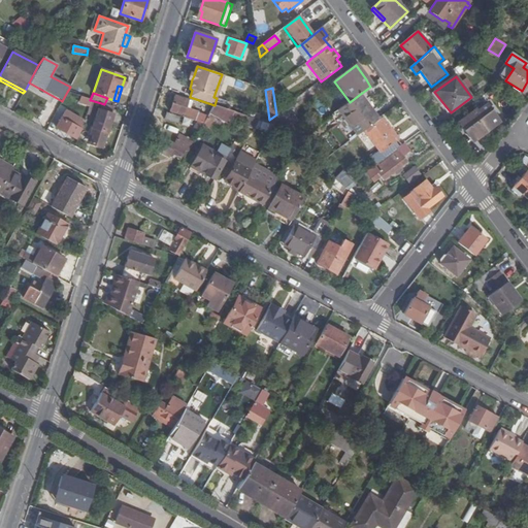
[(350,102),(338,110),(357,136),(377,121),(359,95),(350,102)]
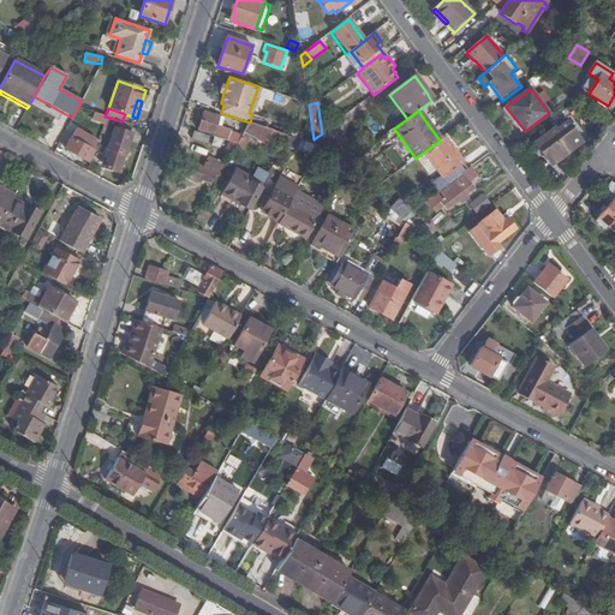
[(214,136),(213,137),(233,143),(236,144),(238,144),(240,137),(232,133),(232,132),(220,129),(224,119),(204,112),(198,131),(214,136)]
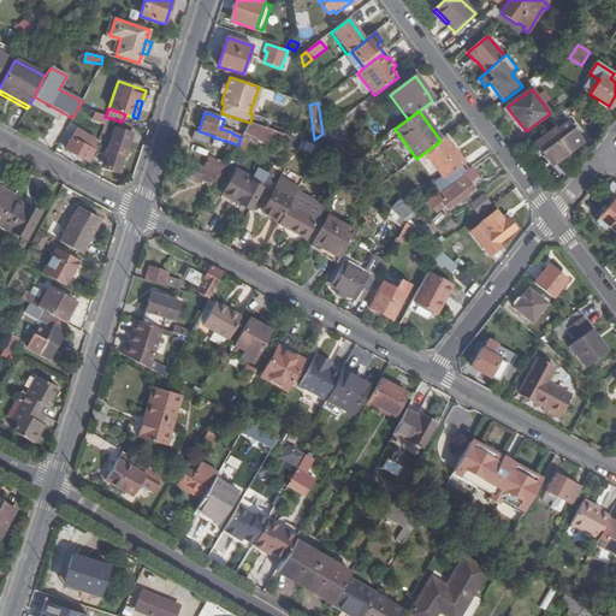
[(118,120),(111,138),(128,143),(134,125),(122,122),(118,120)]
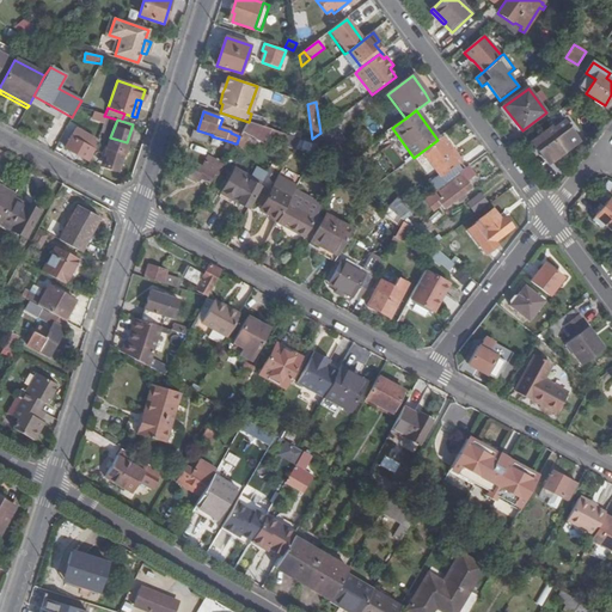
[(548,165),(568,150),(567,147),(577,139),(562,120),(531,144),(548,165)]
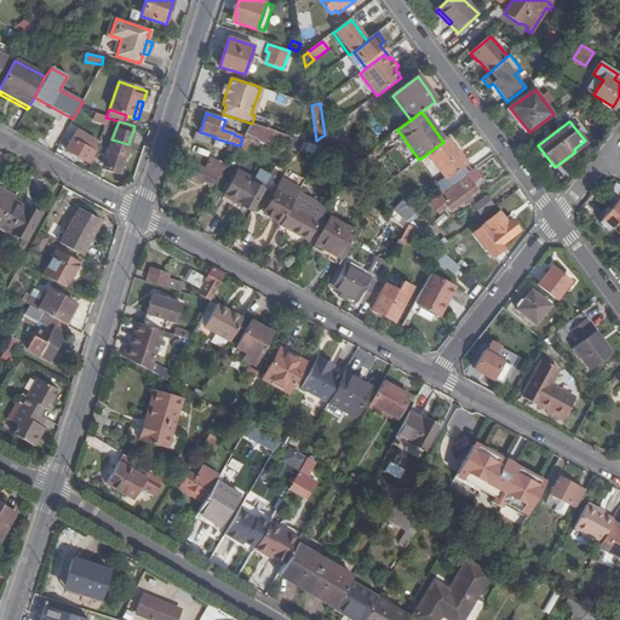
[(252,124),(240,145),(236,150),(244,154),(253,137),(268,145),(271,139),(288,147),(292,138),(252,124)]
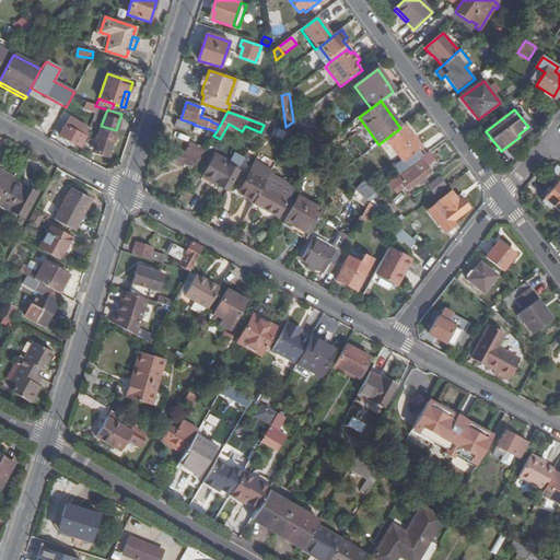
[(286,127),(287,131),(291,136),(307,149),(311,152),(326,141),(302,115),(293,121),(286,127)]
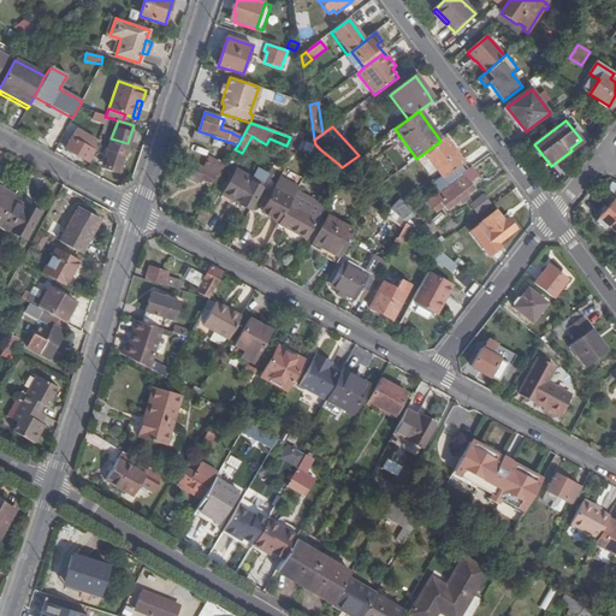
[(63,148),(88,161),(93,150),(82,144),(87,136),(73,129),(69,137),(63,148)]
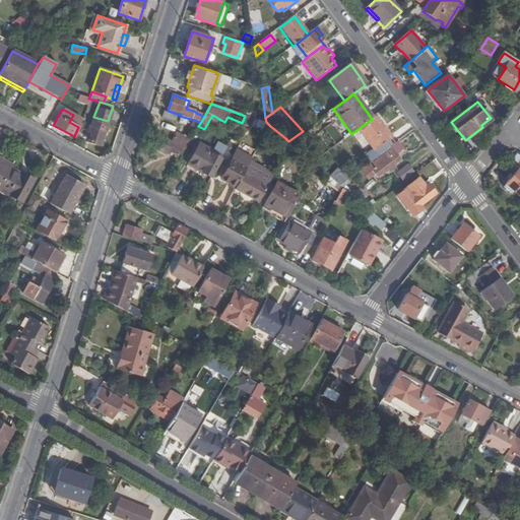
[(176,115),(165,111),(163,118),(174,122),(176,115)]
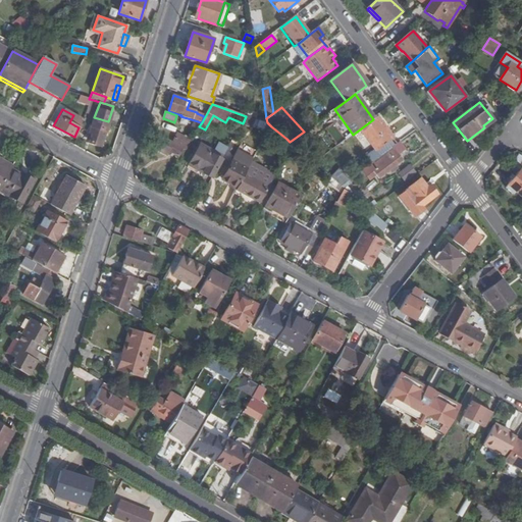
[(256,119),(246,116),(243,123),(242,124),(252,129),(256,119)]
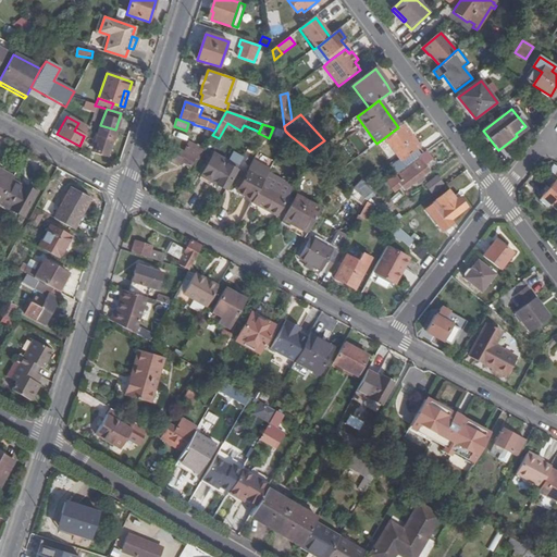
[(107,156),(115,130),(100,125),(95,141),(98,143),(95,151),(107,156)]
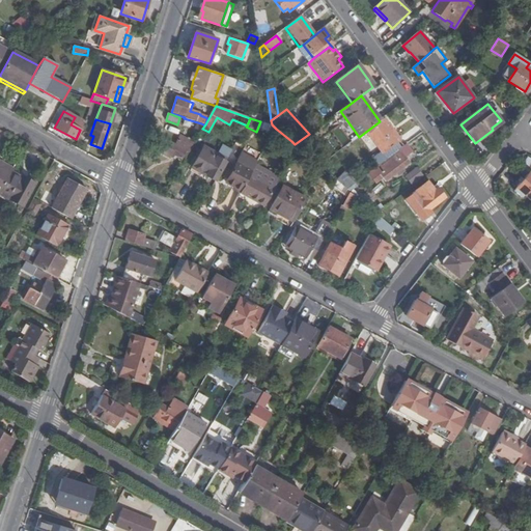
[(374,168),(381,164),(403,146),(399,142),(400,141),(384,119),(366,133),(383,155),(370,163),(374,168)]
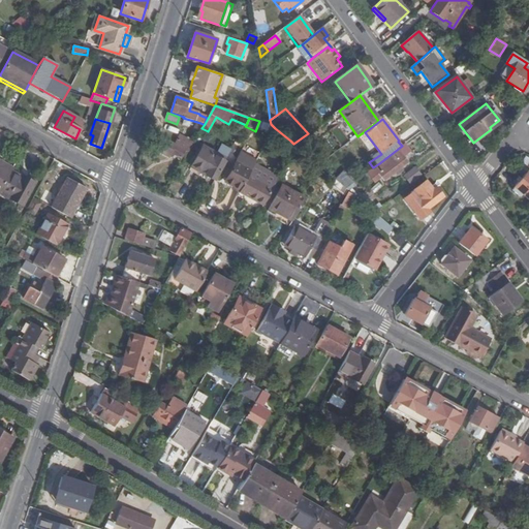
[(490,127),(491,129),(500,122),(499,120),(490,127)]
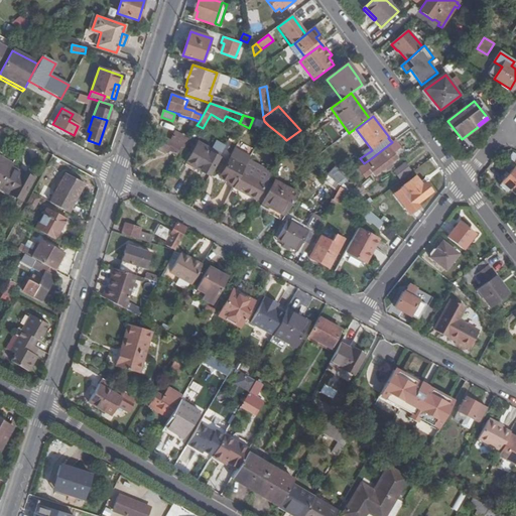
[(180,147),(183,149),(187,143),(183,140),(184,137),(176,133),(170,142),(157,134),(151,144),(168,153),(169,151),(175,155),(180,147)]
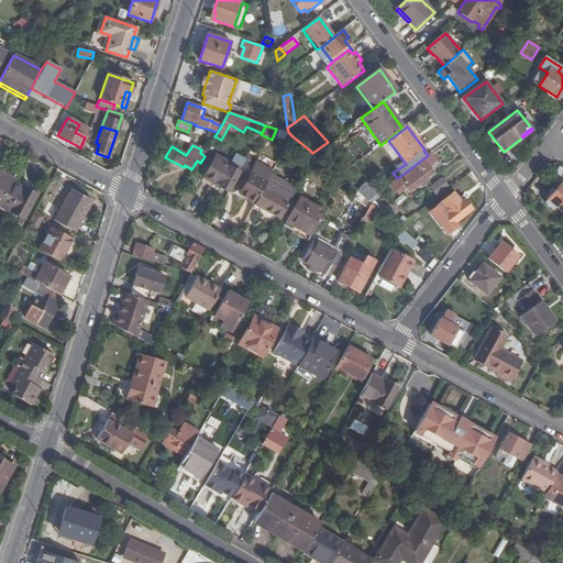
[(312,153),(309,150),(301,164),(308,168),(316,155),(312,153)]
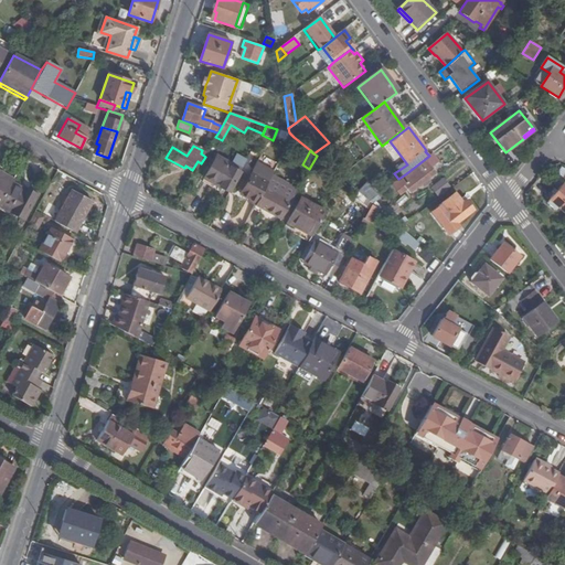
[(220,188),(230,193),(243,170),(233,164),(217,157),(205,179),(215,185),(219,180),(222,182),(220,188)]
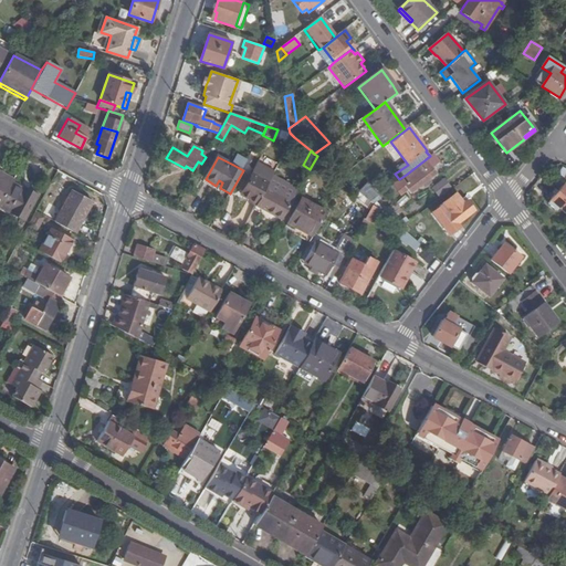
[(237,157),(233,165),(243,170),(247,163),(237,157)]
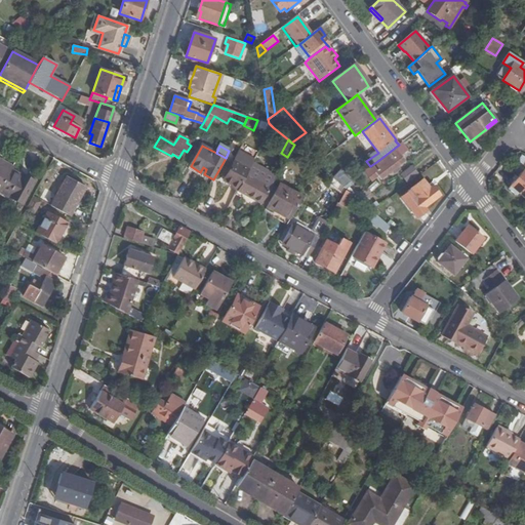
[(370,166),(365,170),(372,182),(379,175),(381,178),(404,161),(396,150),(378,163),(376,162),(370,166)]
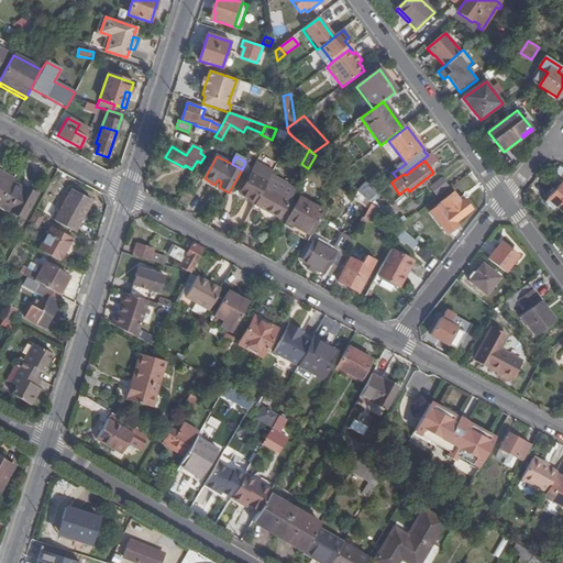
[(240,194),(247,199),(256,203),(267,183),(271,176),(273,173),(256,163),(249,176),(246,175),(240,186),(243,188),(241,191),(240,194)]
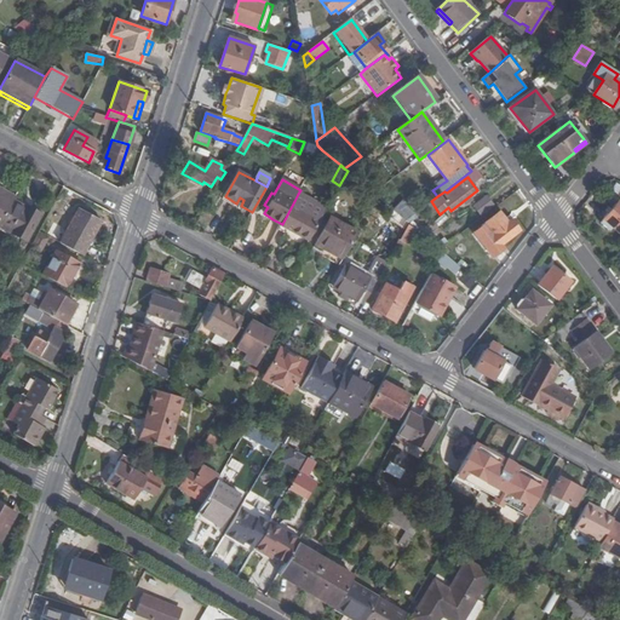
[(0,223),(15,197),(0,189),(0,223)]
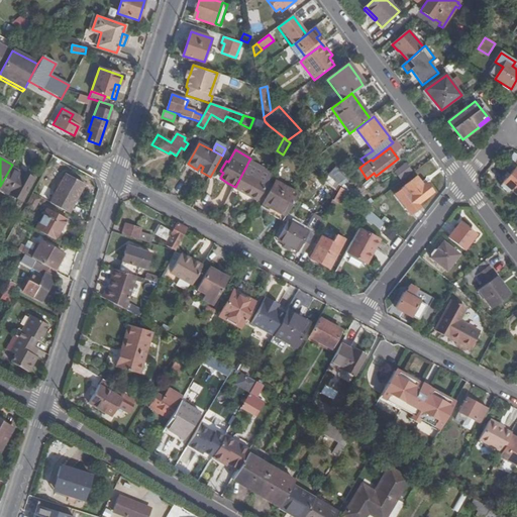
[(248,176),(267,186),(273,174),(248,162),(245,168),(250,171),(248,176)]
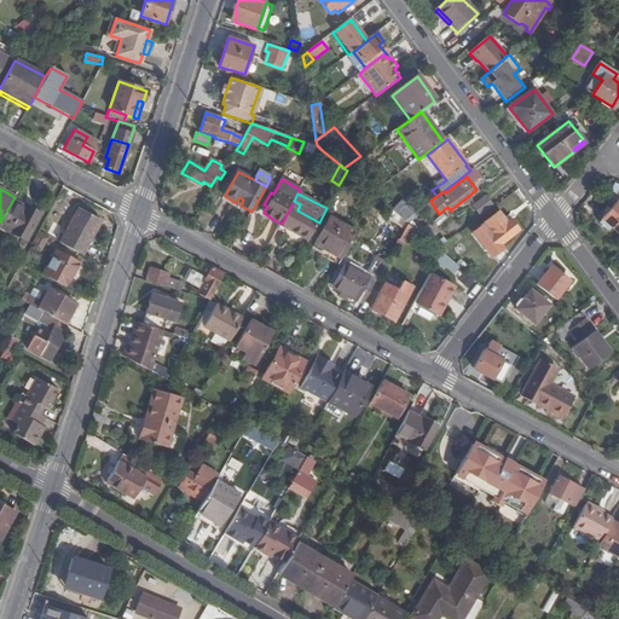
[(30,206),(15,197),(0,223),(0,226),(25,239),(40,213),(30,208),(30,206)]
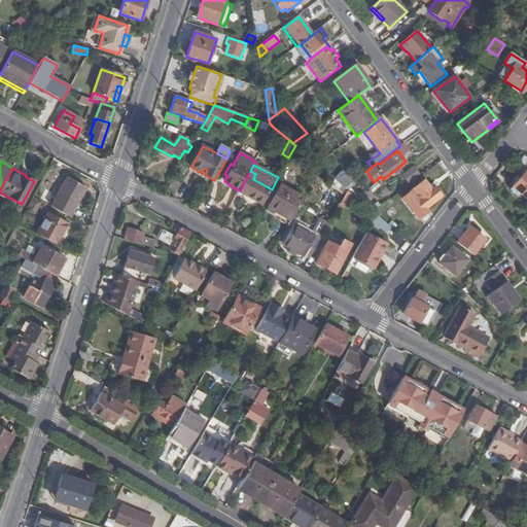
[(417,176),(411,169),(400,178),(407,185),(417,176)]
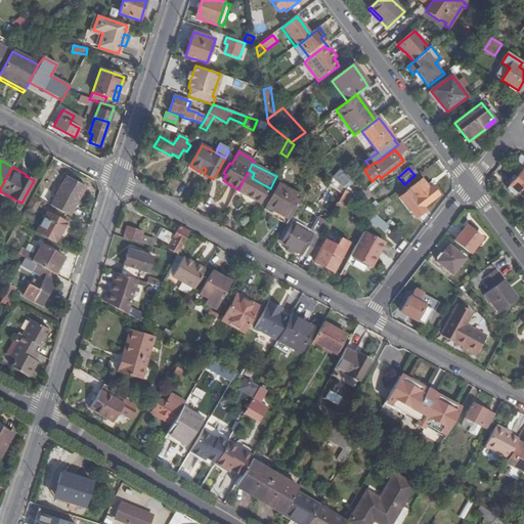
[(237,191),(261,205),(270,188),(252,178),(254,173),(249,170),(238,189),(237,191)]
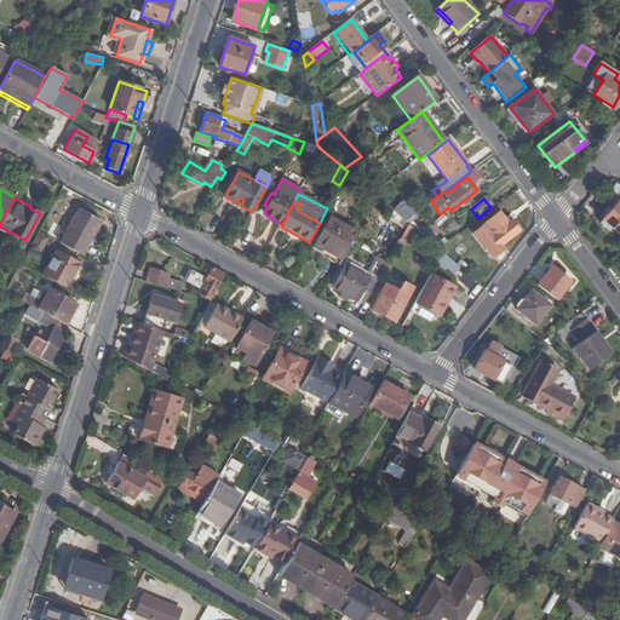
[(619,233),(619,202),(604,219),(619,233)]
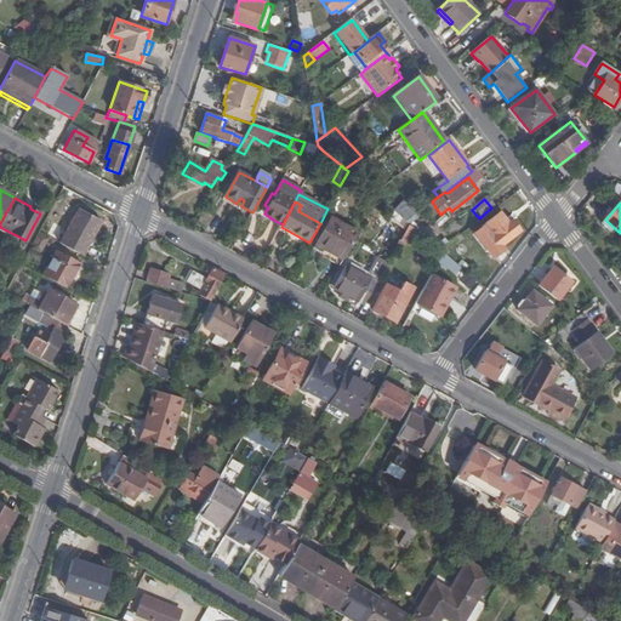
[(60,244),(81,256),(91,240),(87,239),(98,220),(79,209),(60,244)]
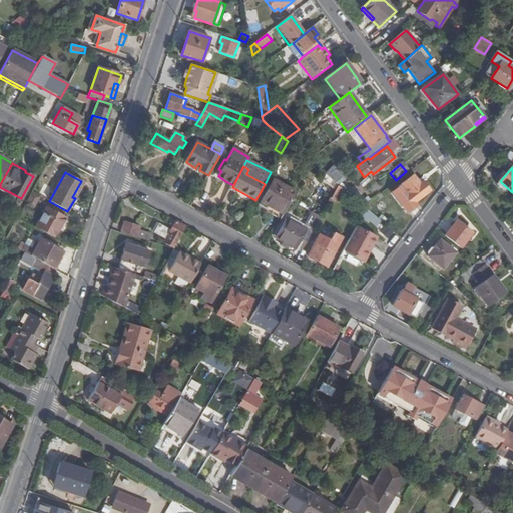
[(414,202),(429,191),(422,181),(419,184),(413,176),(400,185),(401,186),(393,193),(407,211),(416,204),(414,202)]
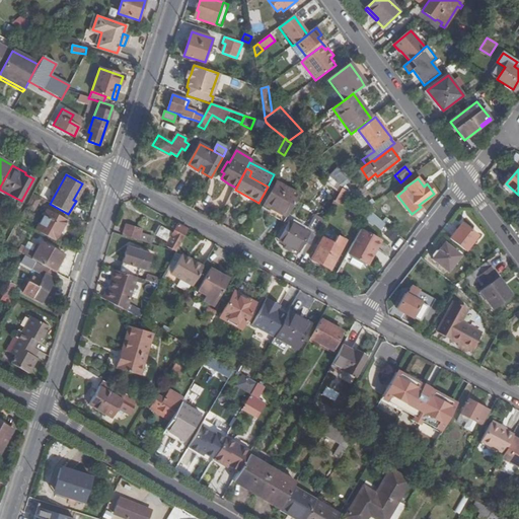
[(73,200),(76,201),(76,202),(85,186),(82,183),(73,200)]
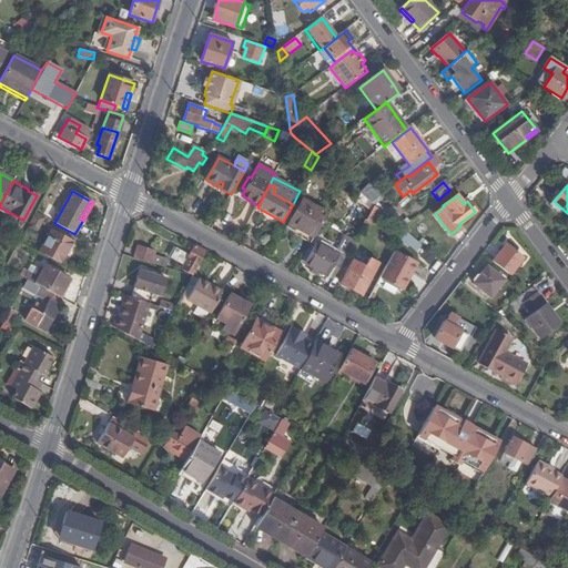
[(288,225),(313,239),(326,214),(302,201),(288,225)]
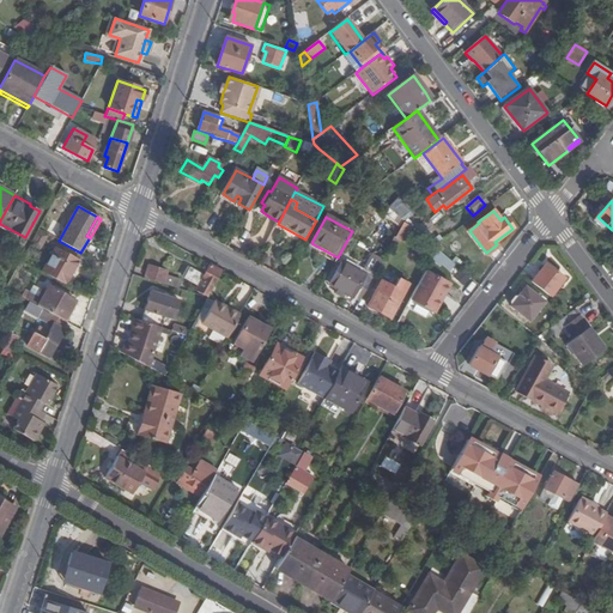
[(404,223),(395,237),(405,242),(413,228),(404,223)]
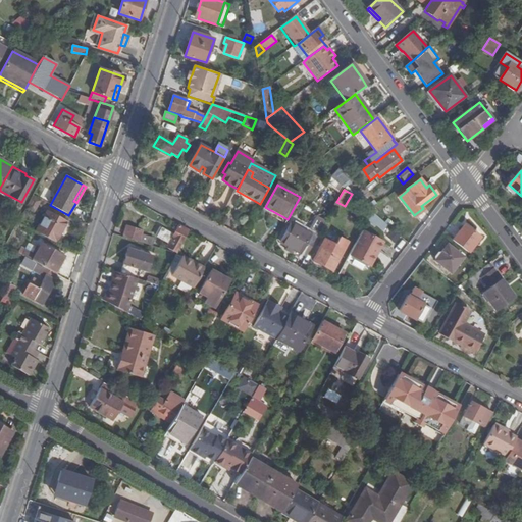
[(39,200),(32,197),(25,207),(33,211),(39,200)]
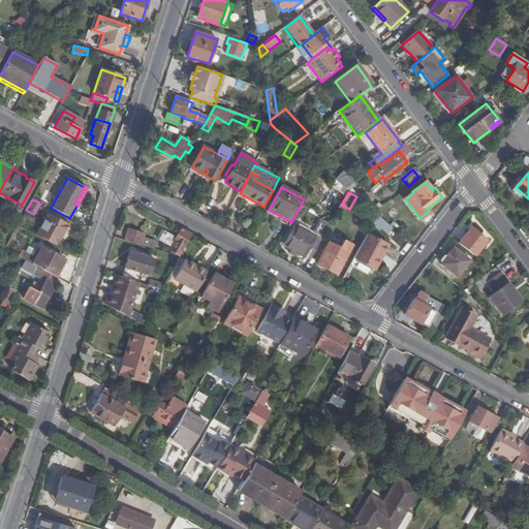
[(35,235),(56,246),(68,225),(48,214),(35,235)]
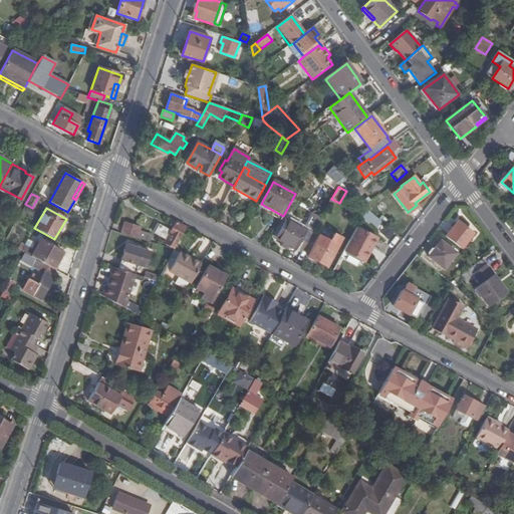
[(289,245),(301,252),(320,218),(313,214),(305,228),(306,229),(305,232),(286,221),(277,239),(282,242),(281,246),(286,249),(289,245)]
